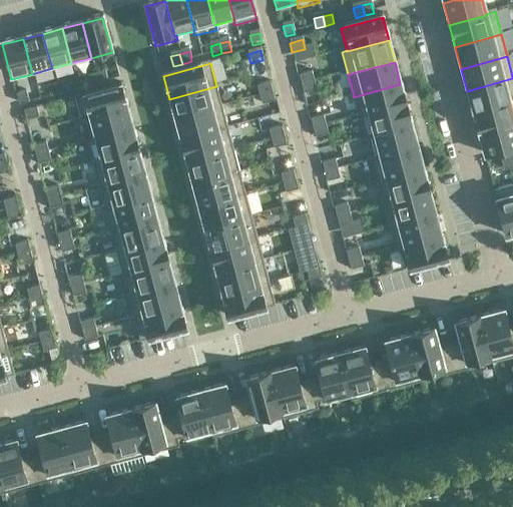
[(104,71),(95,73),(99,86),(108,84),(104,71)]
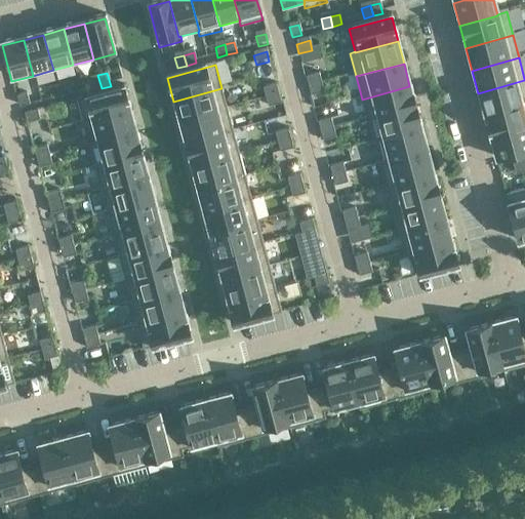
[(88,78),(91,91),(102,88),(97,75),(88,78)]
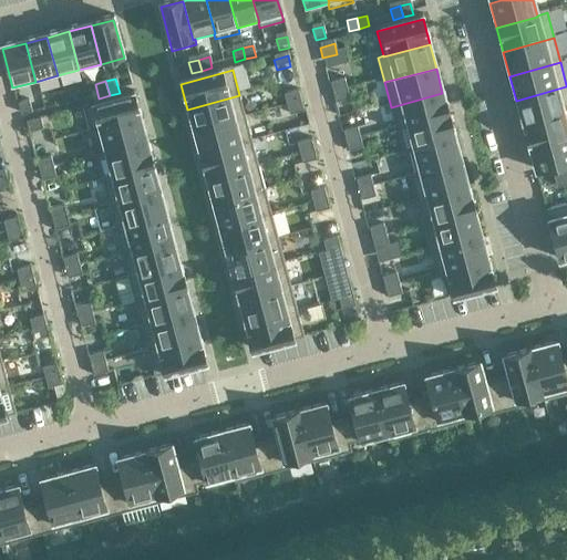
[(331,86),(333,96),(348,93),(344,83),(331,86)]
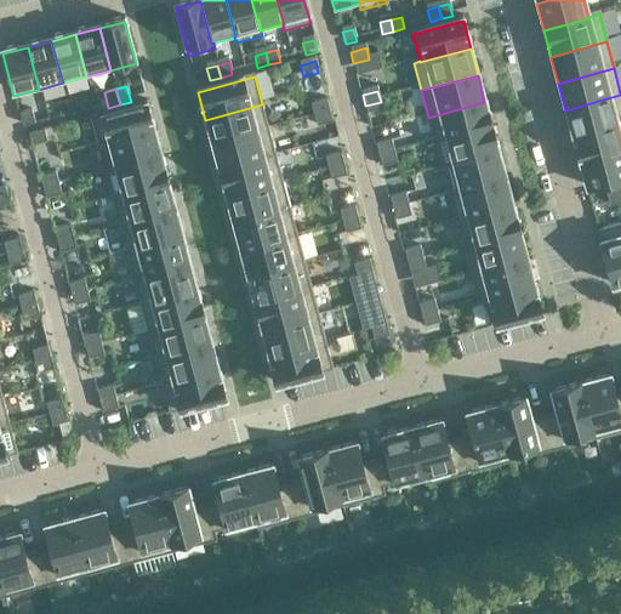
[(620,125),(620,95),(565,111),(573,137),(617,125),(617,126),(620,125)]
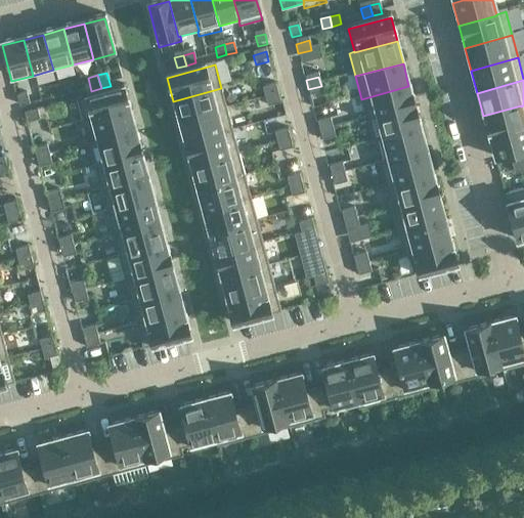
[(67,84),(57,86),(60,99),(70,96),(67,84)]
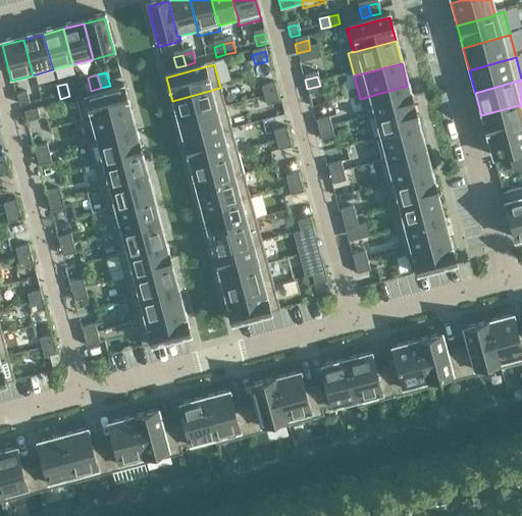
[(51,101),(60,99),(57,86),(48,88),(51,101)]
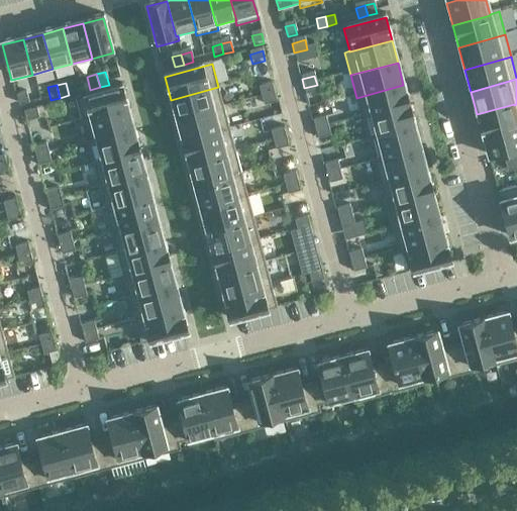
[(317,85),(304,88),(306,97),(319,94),(317,85)]
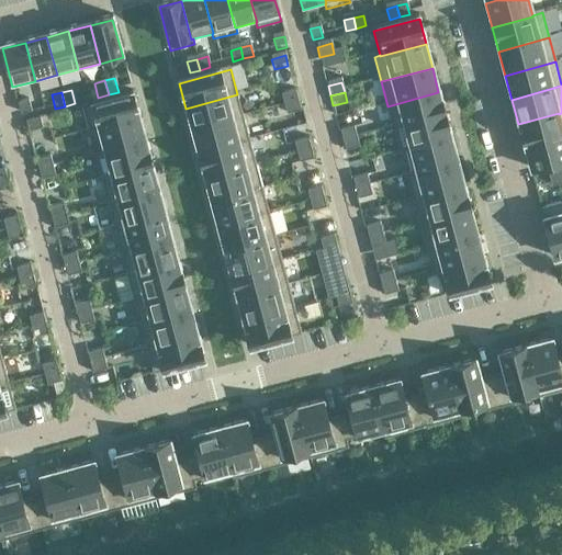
[(438,92),(388,106),(394,131),(445,116),(438,92)]
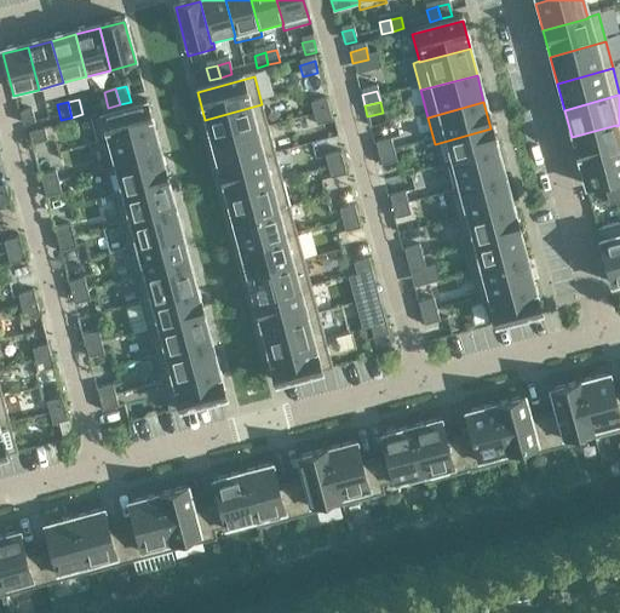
[(212,147),(269,131),(262,104),(205,120),(212,147)]
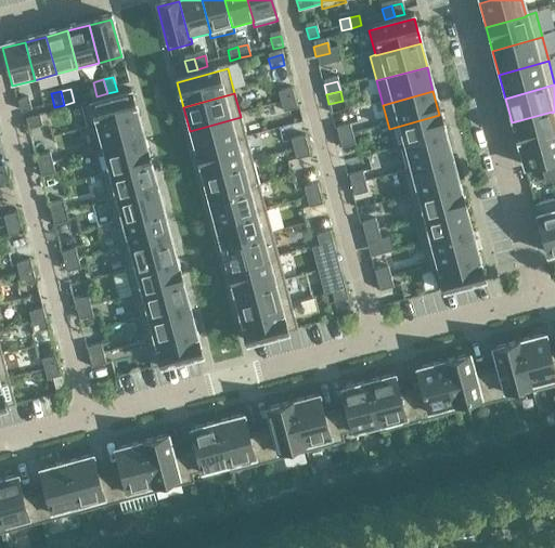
[(279,96),(281,106),(295,103),(292,93),(279,96)]
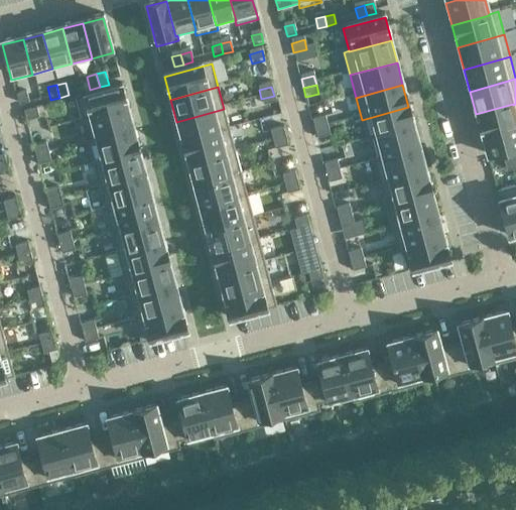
[(128,111),(122,88),(85,98),(91,121),(128,111)]
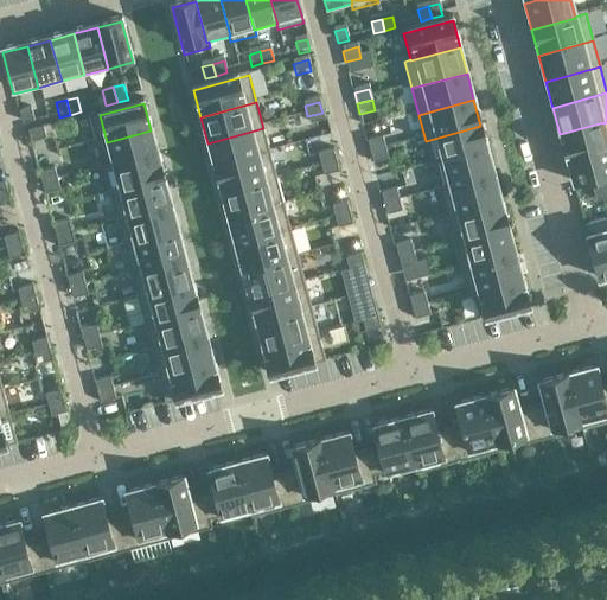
[(18,113),(23,127),(33,125),(29,109),(18,113)]
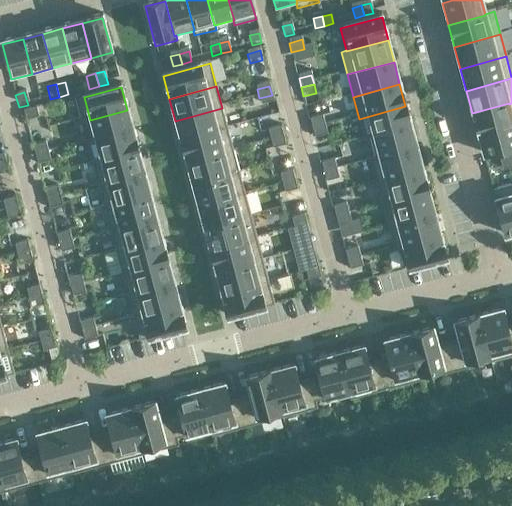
[(259,98),(262,107),(274,104),(272,95),(259,98)]
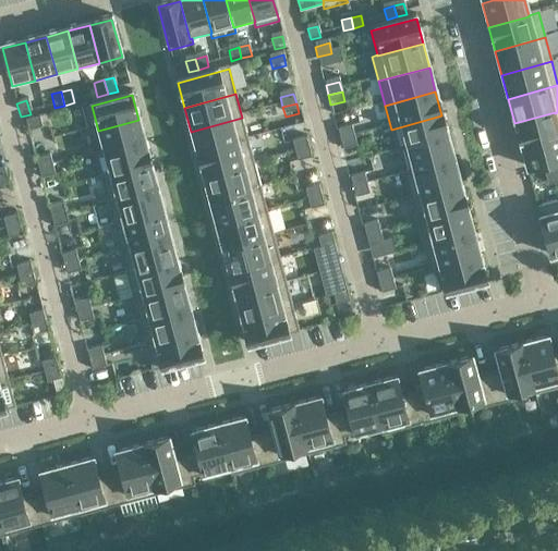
[(514,123),(521,147),(557,137),(557,124),(555,113),(555,112),(514,123)]
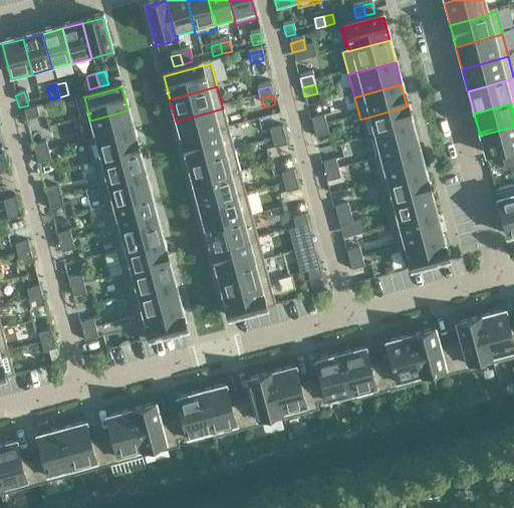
[(413,129),(407,106),(360,119),(366,143),(371,141),(371,140),(413,129)]
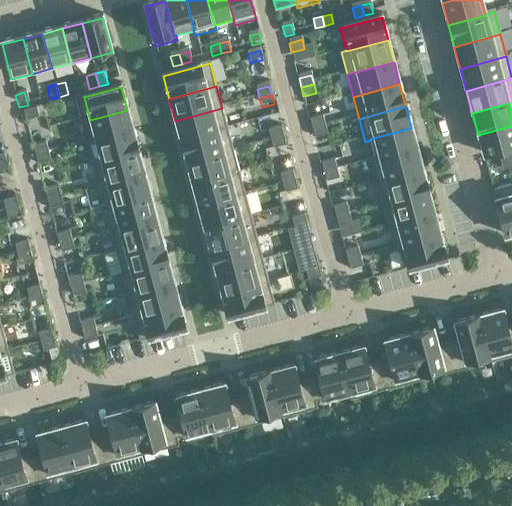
[(175,121),(181,143),(227,130),(222,108),(175,121)]
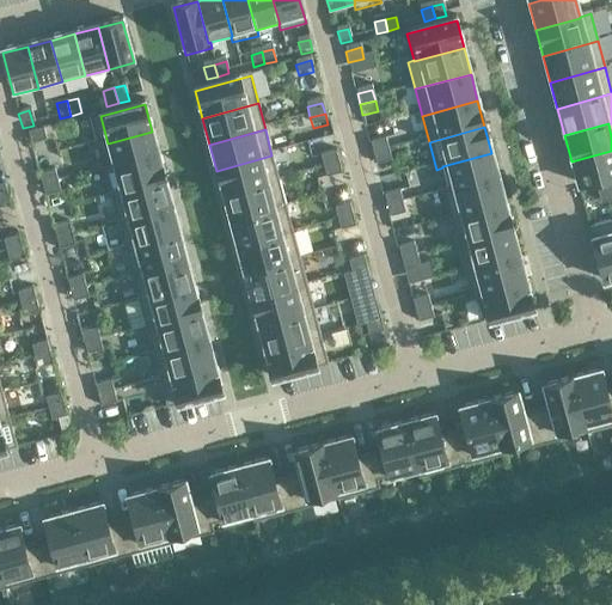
[(29,135),(31,146),(47,141),(43,130),(29,135)]
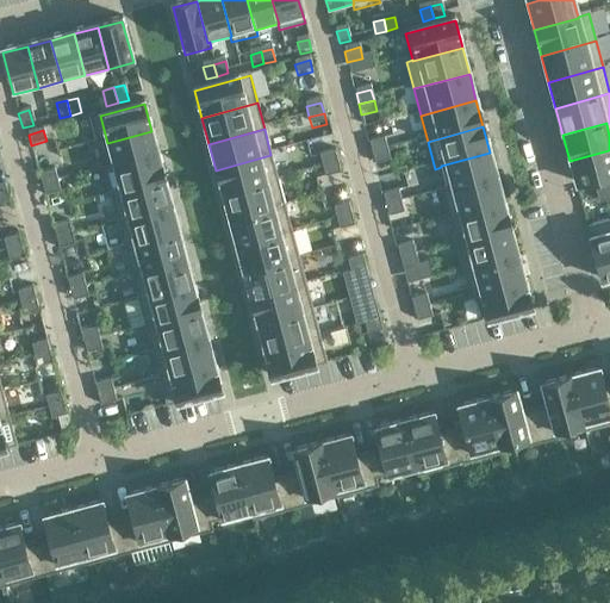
[(151,131),(107,143),(114,169),(159,157),(151,131)]
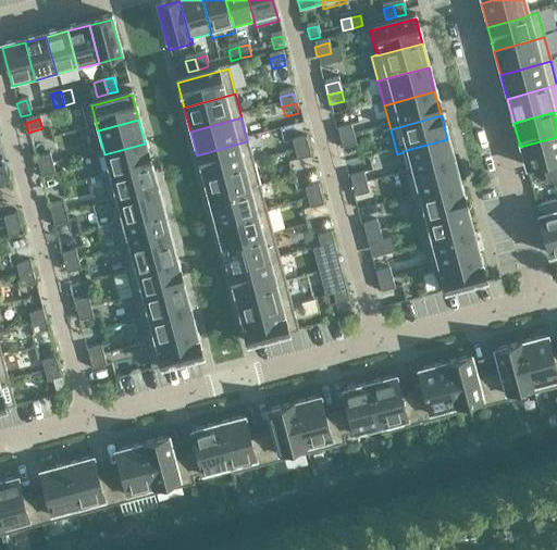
[(337,133),(341,142),(354,139),(351,129),(337,133)]
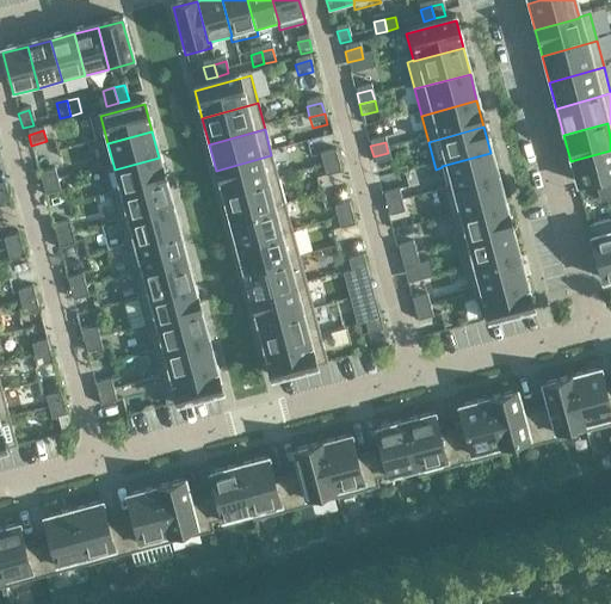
[(610,151),(571,161),(578,189),(610,179),(610,151)]
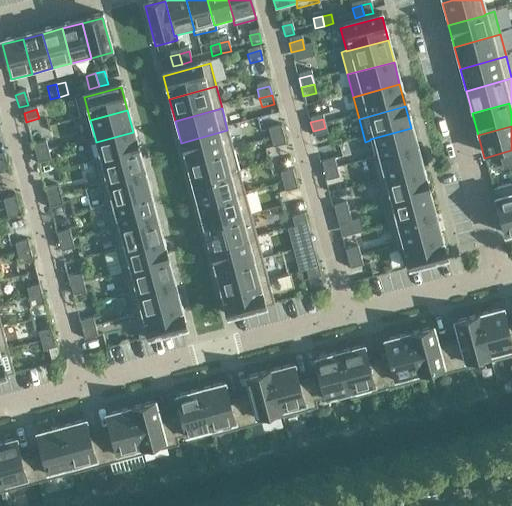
[(328,137),(325,128),(313,131),(315,140),(328,137)]
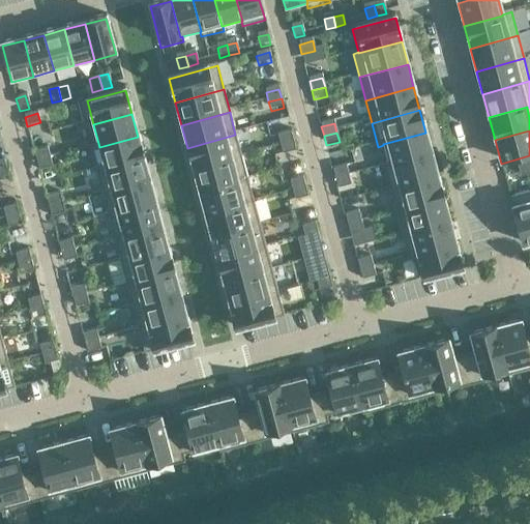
[(388,168),(432,155),(425,133),(383,144),(383,145),(388,166),(388,168)]
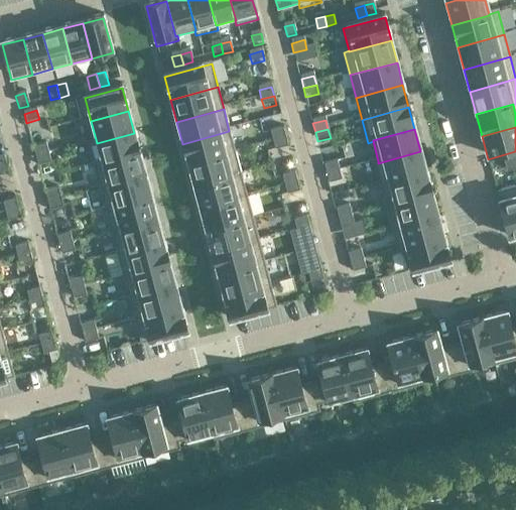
[(182,144),(188,166),(235,153),(229,131),(182,144)]
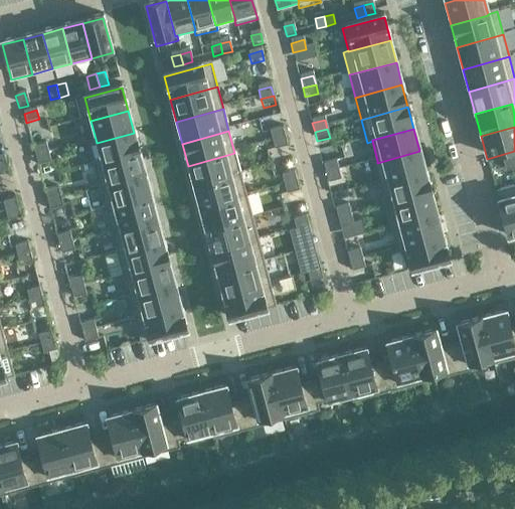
[(270,134),(273,143),(285,140),(283,131),(270,134)]
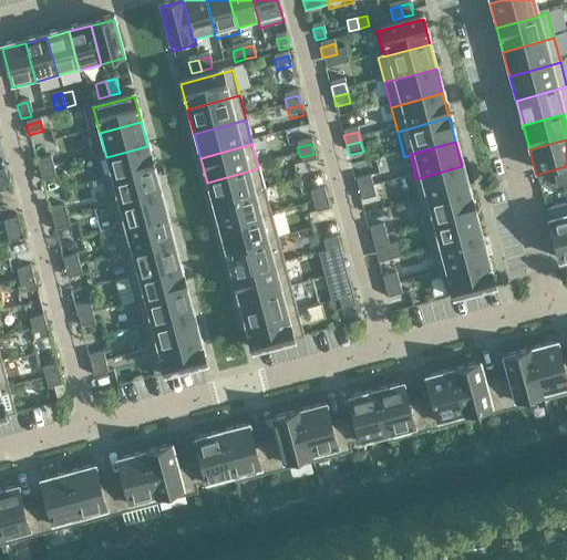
[(113,182),(154,170),(147,146),(106,157),(113,182)]
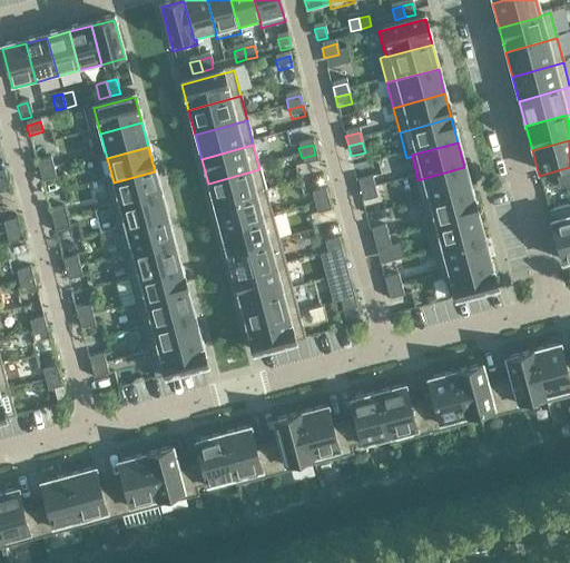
[(302,158),(304,168),(318,165),(315,155),(302,158)]
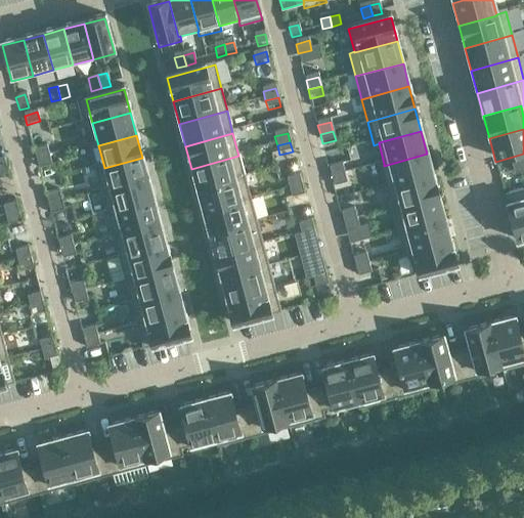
[(34,153),(37,162),(49,158),(47,148),(34,153)]
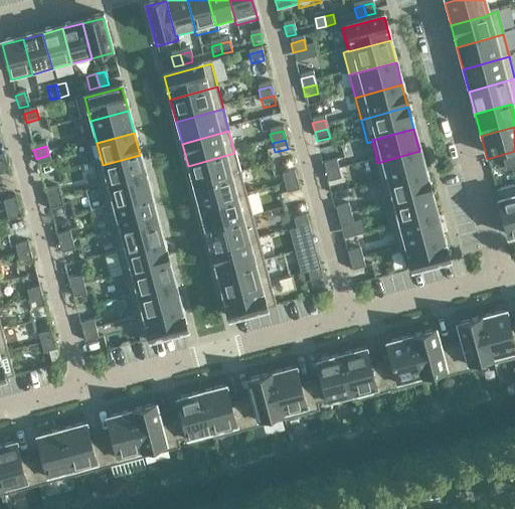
[(425,173),(419,151),(377,163),(377,161),(373,163),(379,186),(425,173)]
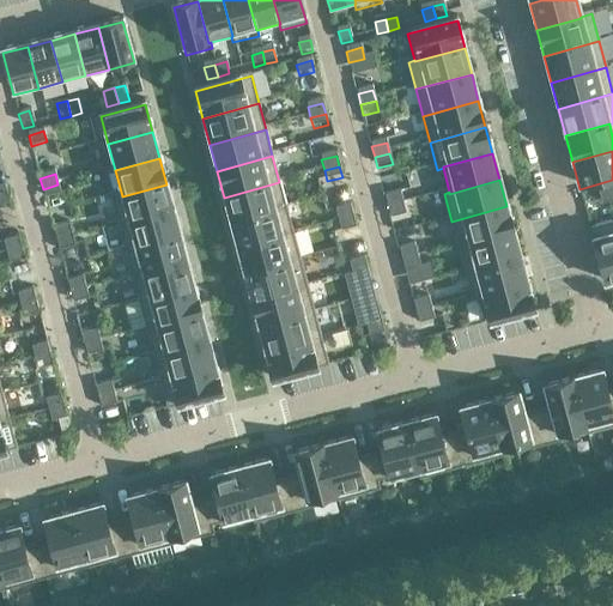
[(286,208),(279,182),(224,198),(231,224),(286,208)]
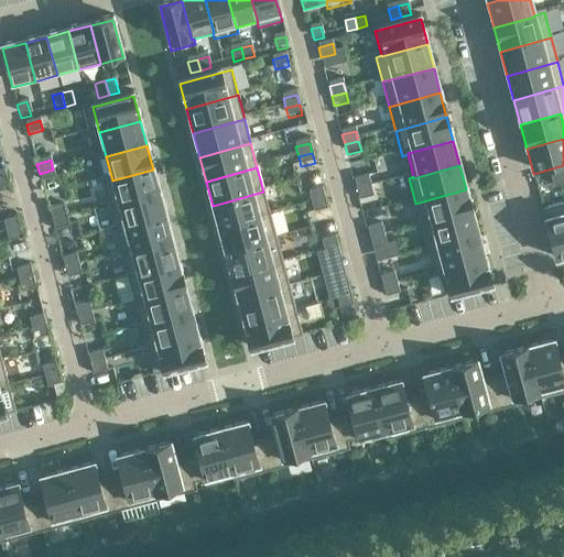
[(56,181),(53,170),(40,174),(42,184),(56,181)]
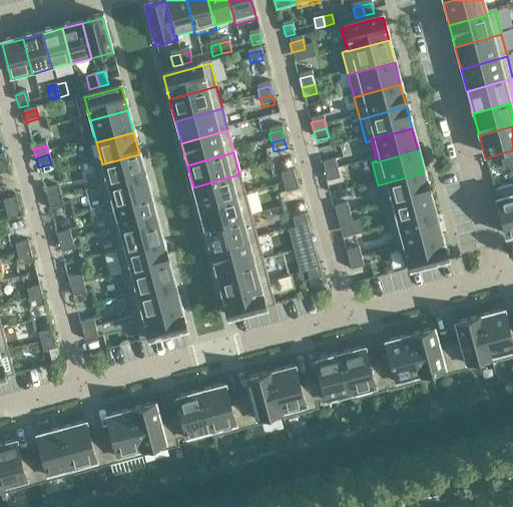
[(108,186),(145,176),(139,154),(102,164),(108,186)]
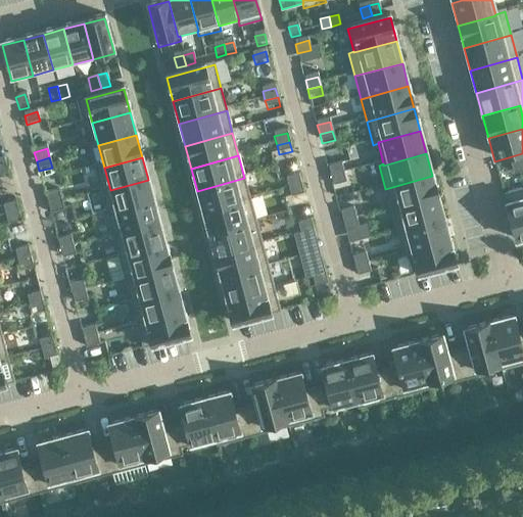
[(514,177),(522,175),(520,161),(511,165),(514,177)]
